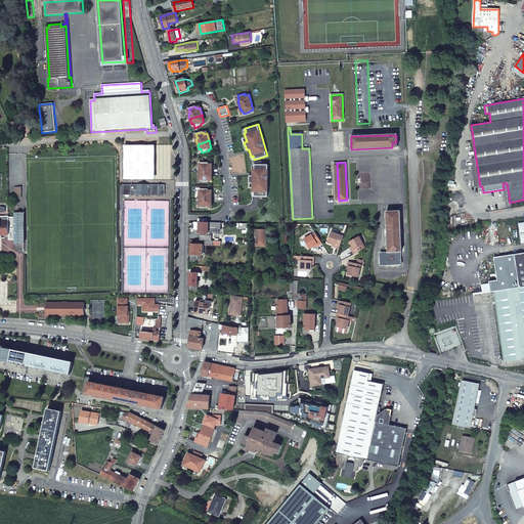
[(200,173),(213,173),(212,165),(209,165),(209,164),(202,164),(202,168),(200,168),(200,173)]
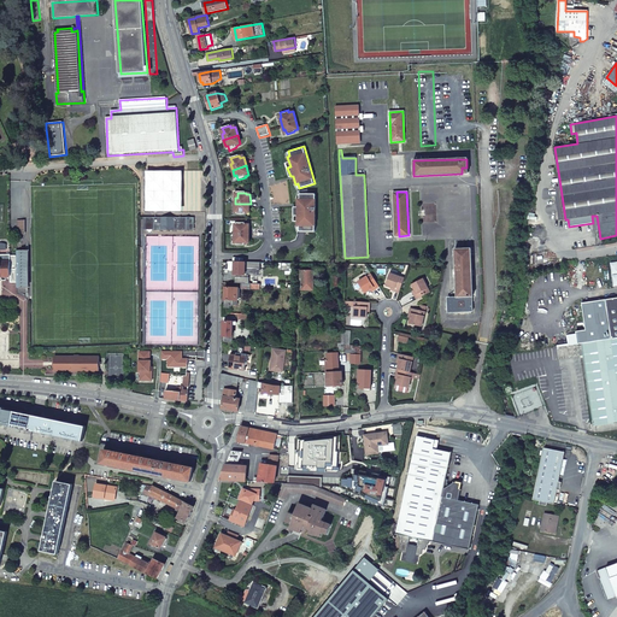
[(316,215),(316,194),(312,194),(300,194),(300,199),(299,199),(298,207),(294,207),(294,216),(298,216),(298,227),(301,227),(300,231),(316,231),(316,215)]
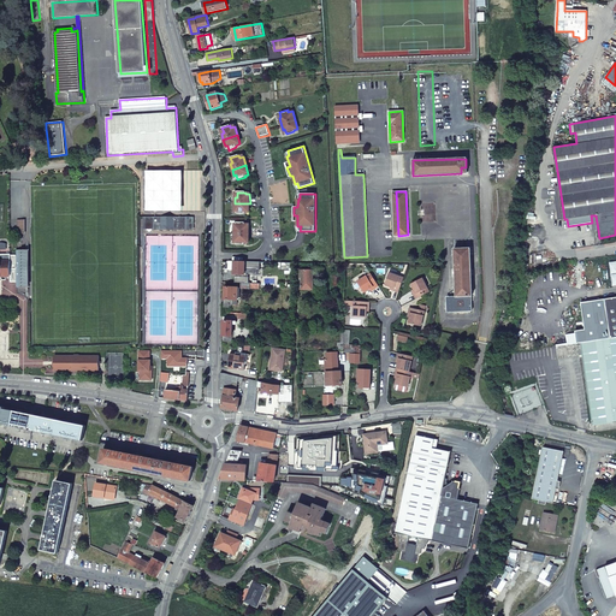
[(250,213),(250,203),(235,203),(236,209),(237,209),(237,214),(246,214),(246,213),(250,213)]
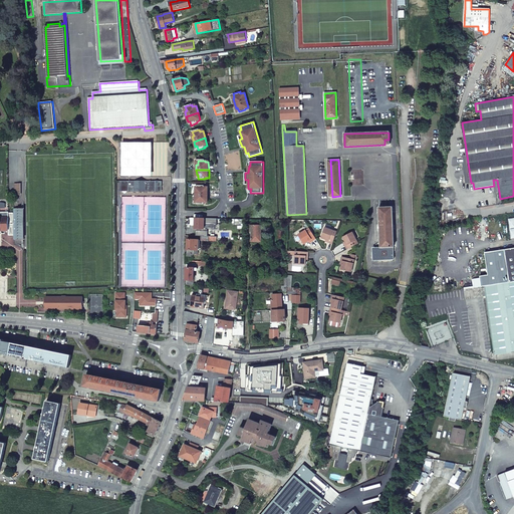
[(127,192),(127,182),(119,182),(119,188),(118,189),(123,194),(125,192),(127,192)]
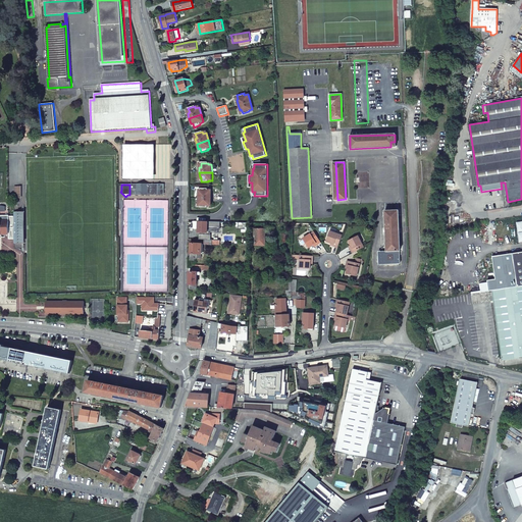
[(151,185),(133,185),(133,189),(132,189),(132,195),(151,195),(151,193),(156,193),(156,195),(164,195),(164,185),(156,185),(156,187),(151,187),(151,185)]
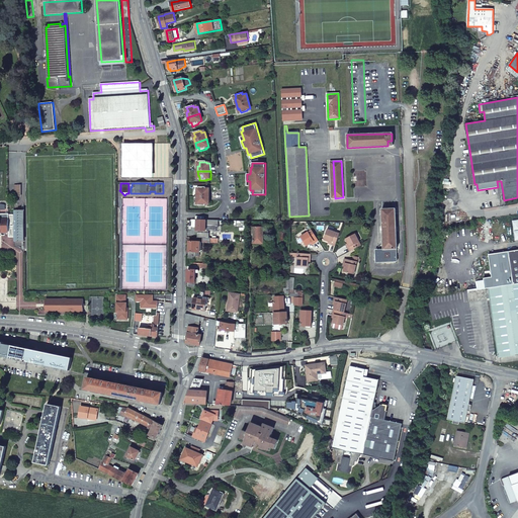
[(197,196),(209,196),(209,188),(205,188),(205,187),(198,187),(198,191),(197,191),(197,196)]
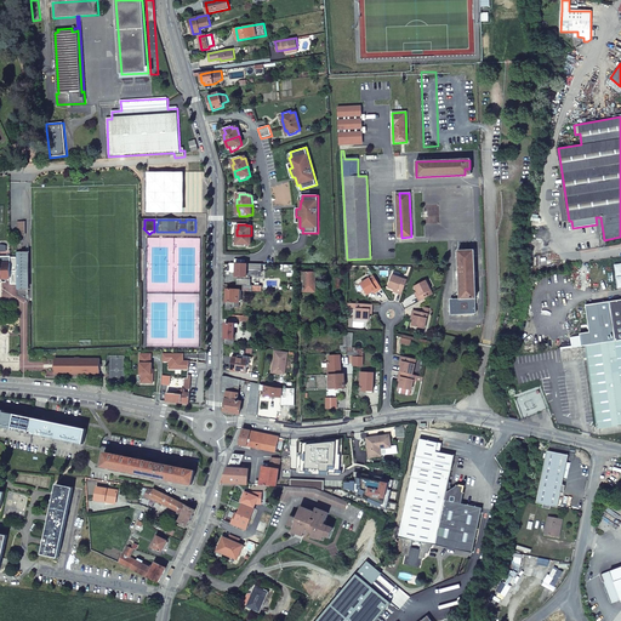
[(251,245),(251,235),(237,235),(237,243),(238,243),(238,248),(246,248),(246,245),(251,245)]
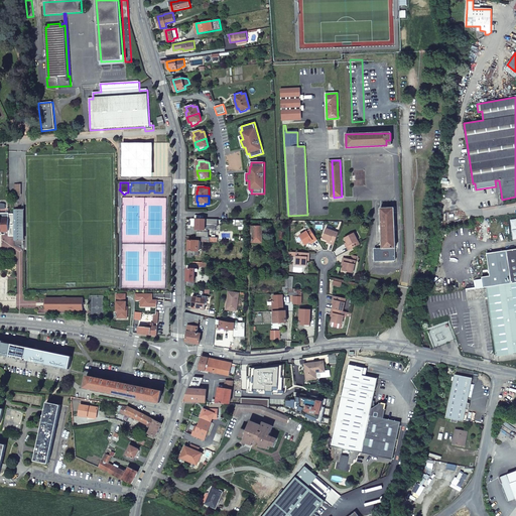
[(374,249),(374,261),(395,260),(394,248),(395,248),(394,208),(381,209),(381,226),(380,226),(380,232),(382,232),(383,249),(374,249)]
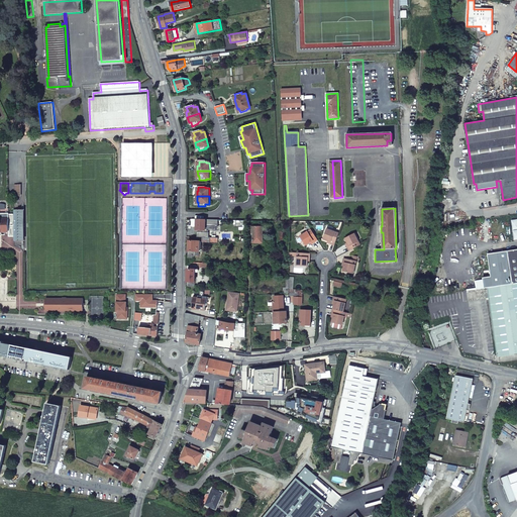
[(15,241),(25,241),(25,210),(14,210),(14,214),(9,214),(0,214),(0,210),(0,232),(9,232),(9,237),(14,237),(15,241)]
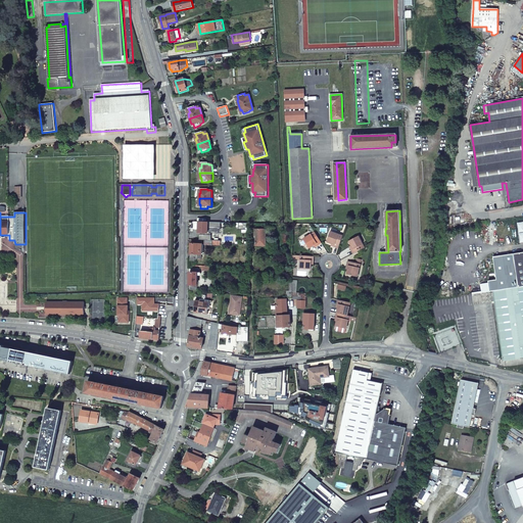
[(199,233),(208,234),(208,223),(199,222),(199,233)]
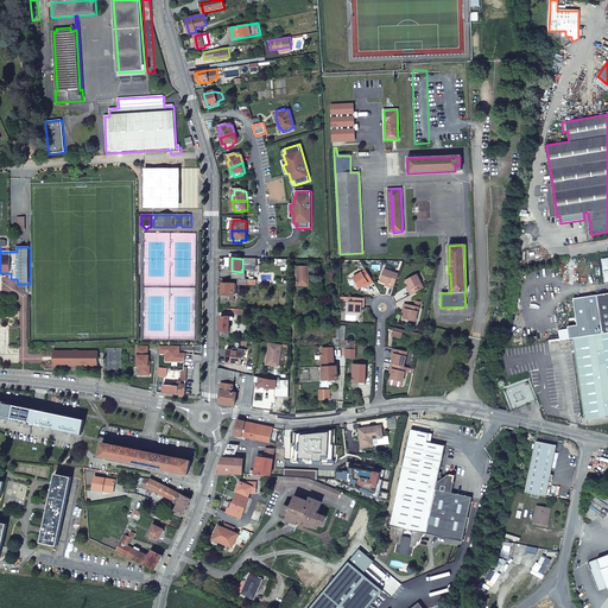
[(298,286),(310,286),(309,267),(296,267),(296,276),(297,276),(298,286)]
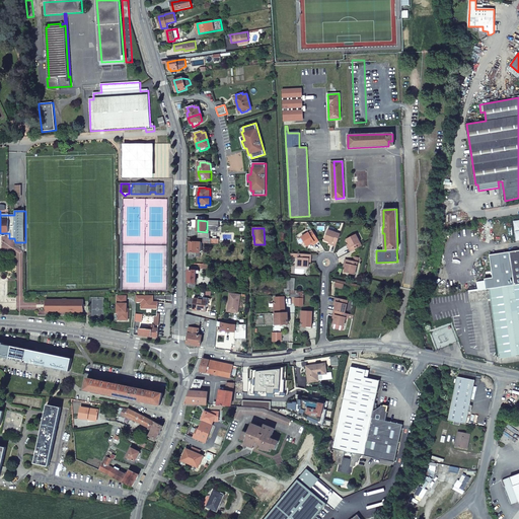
[(337,245),(341,234),(327,229),(324,239),(329,241),(331,242),(331,244),(337,245)]
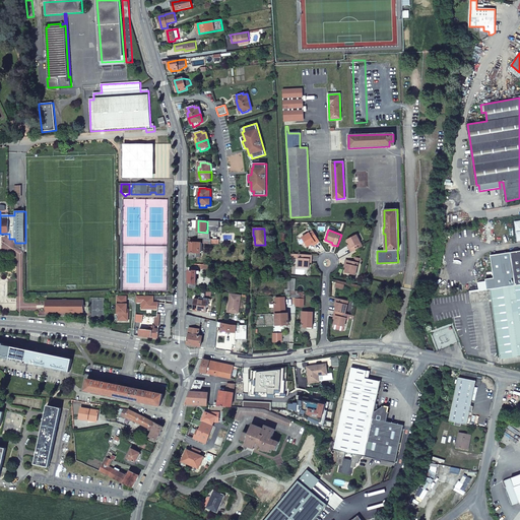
[(320,241),(313,231),(309,234),(302,238),(308,247),(312,244),(315,243),(315,244),(320,242),(320,241)]
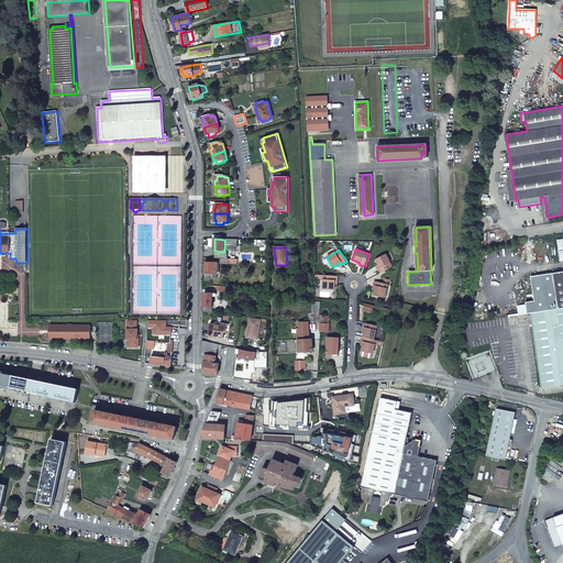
[(379,274),(393,267),(389,263),(385,254),(375,260),(377,264),(379,267),(379,268),(377,268),(379,274)]
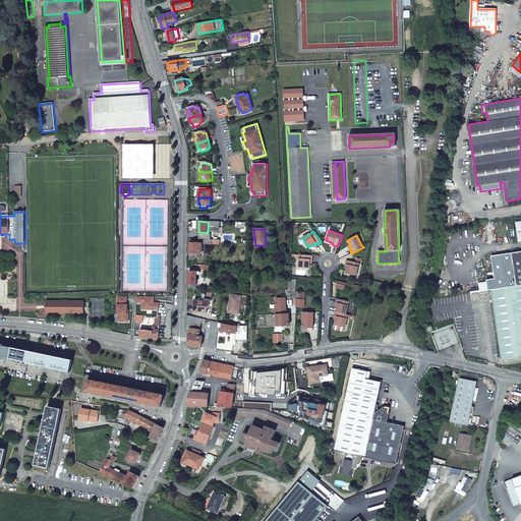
[(196,257),(201,257),(201,244),(201,243),(190,243),(190,261),(194,261),(194,259),(196,259),(196,257)]
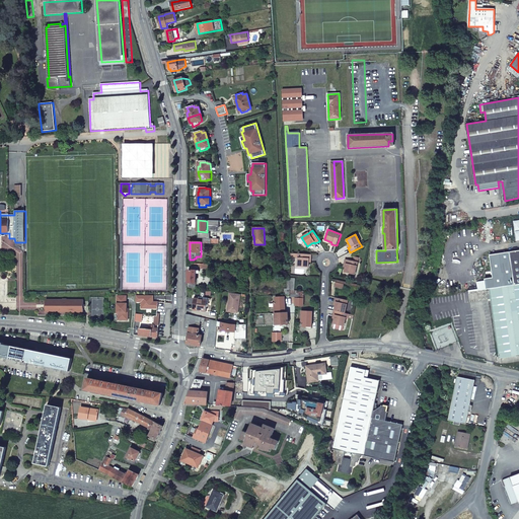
[(518,282),(518,248),(509,250),(514,283),(518,282)]
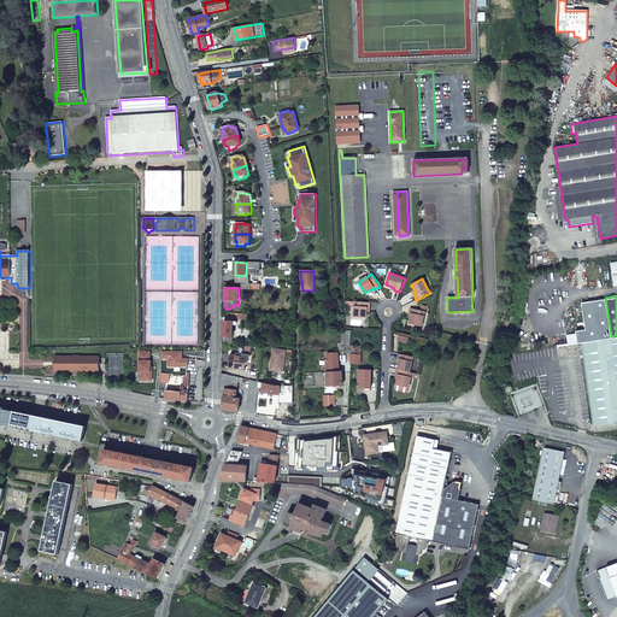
[(370,303),(345,301),(345,307),(354,307),(354,317),(366,318),(366,312),(366,309),(369,309),(370,303)]
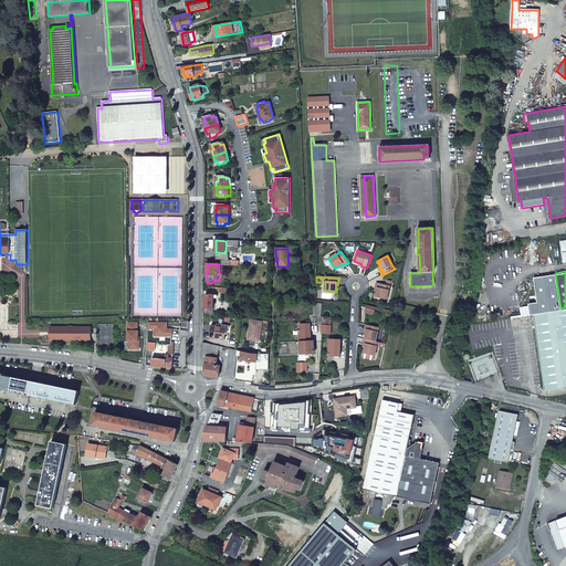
[(377,289),(376,292),(375,296),(375,297),(387,300),(389,285),(378,283),(376,282),(375,287),(377,289)]
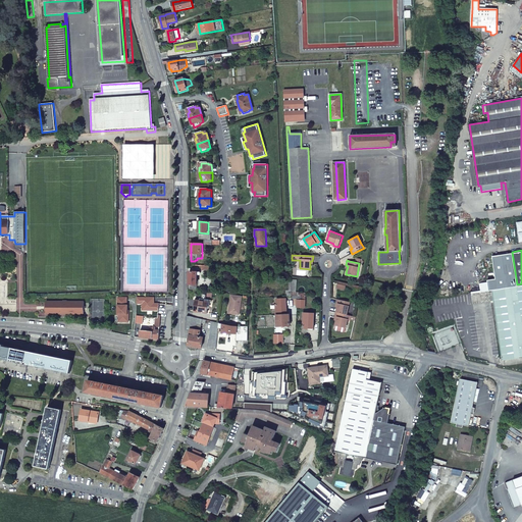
[(200,274),(200,272),(190,272),(189,290),(198,291),(198,275),(200,274)]
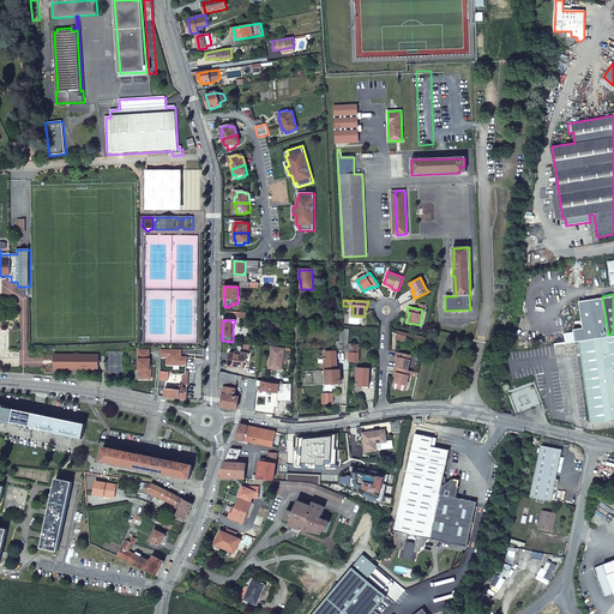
[(343,342),(342,350),(343,353),(345,353),(349,353),(349,360),(349,363),(359,363),(359,347),(351,345),(351,344),(348,344),(348,327),(343,327),(343,342)]
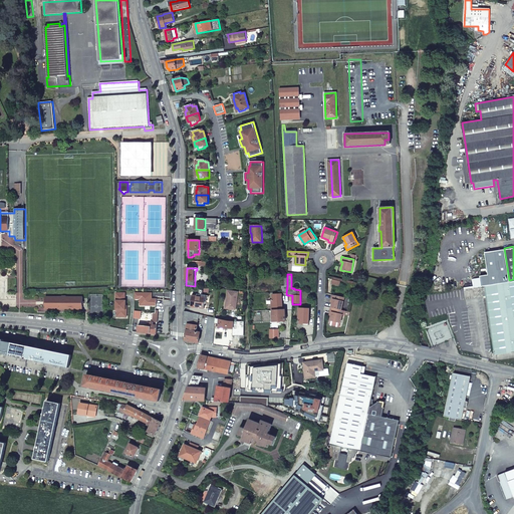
[(513,279),(509,280),(484,284),(494,352),(513,349),(513,279)]
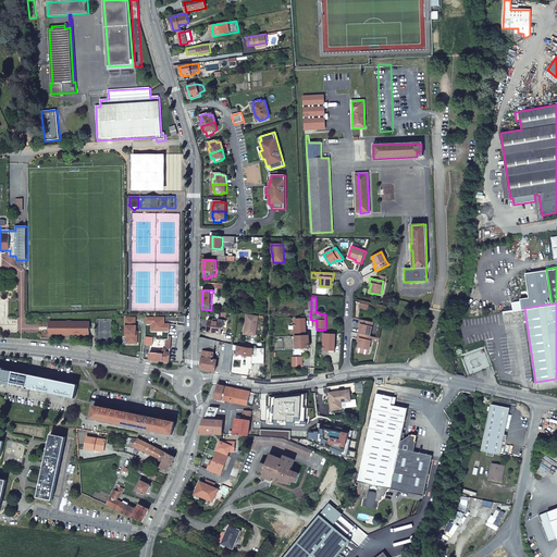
[(256,335),(258,316),(247,314),(245,334),(256,335)]
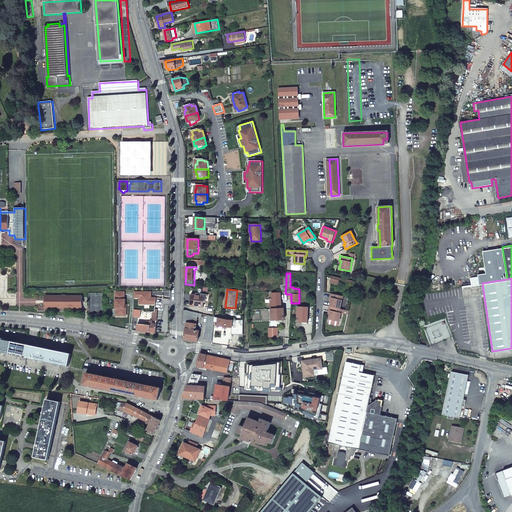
[(271,309),(271,310),(284,309),(281,309),(281,294),(272,294),(271,294),(271,299),(270,299),(270,309),(271,309)]
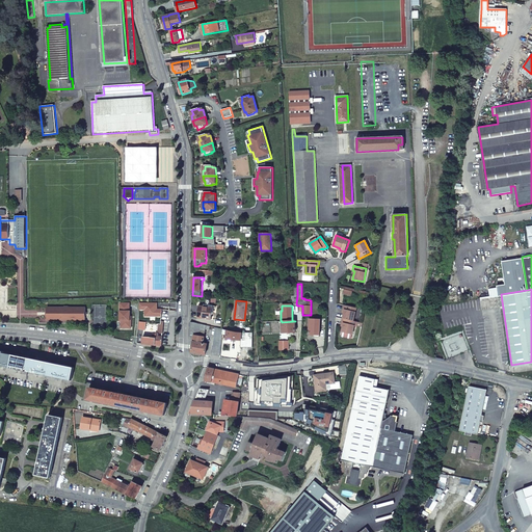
[(343,313),(342,319),(352,321),(355,309),(343,306),(342,310),(344,311),(343,313)]
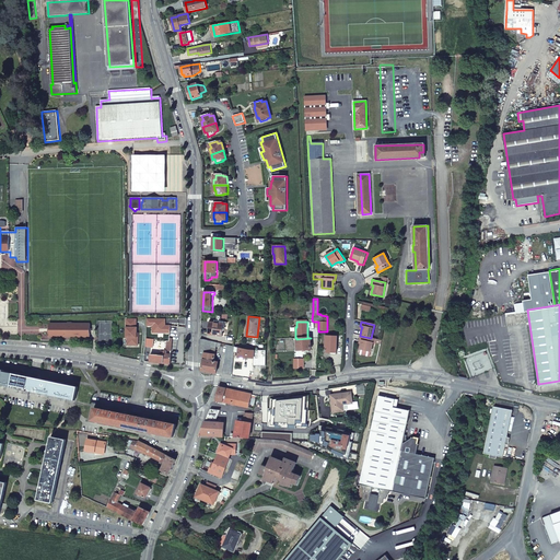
[(224,324),(209,323),(208,335),(222,337),(224,324)]
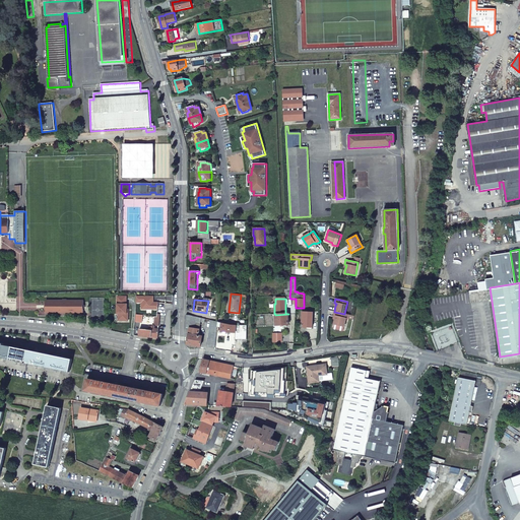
[(84,302),(47,302),(46,314),(84,314),(84,302)]
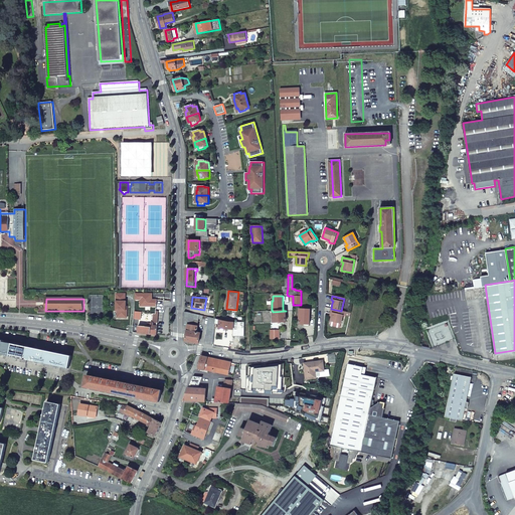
[(140,306),(140,312),(144,313),(154,314),(154,322),(158,323),(159,311),(157,311),(157,302),(145,300),(145,307),(140,306)]
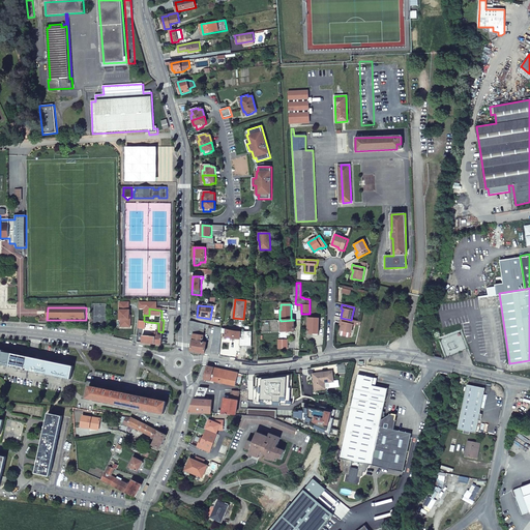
[(350,333),(353,321),(351,320),(341,318),(340,323),(342,323),(341,326),(340,331),(350,333)]
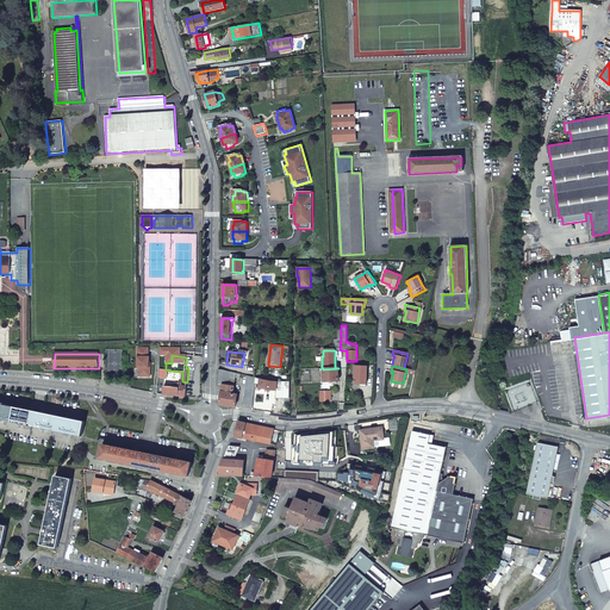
[(367,367),(354,367),(354,377),(356,377),(355,384),(360,385),(360,386),(366,386),(367,367)]
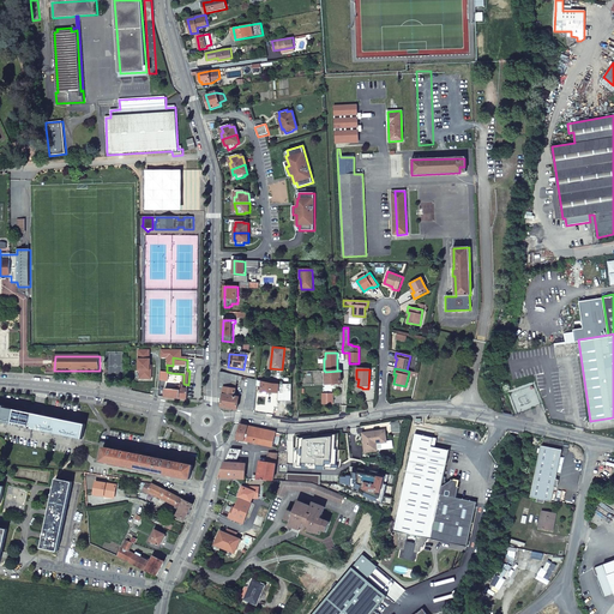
[(341,371),(325,372),(326,385),(342,384),(341,371)]
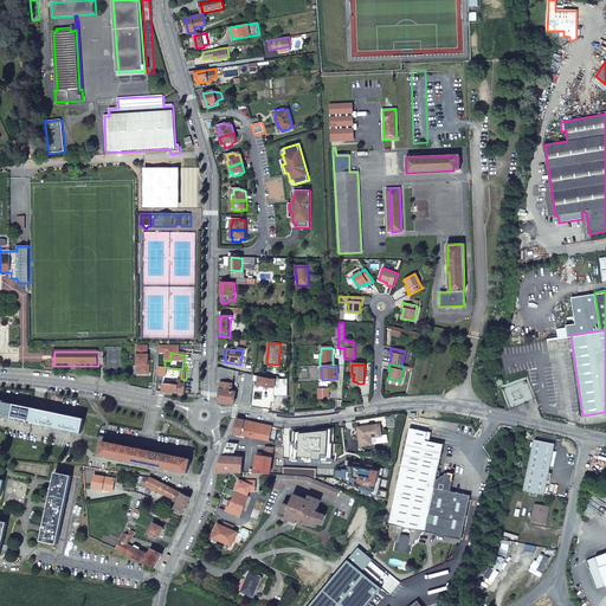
[(239,372),(218,367),(218,382),(221,384),(219,401),(234,405),(237,392),(232,391),(234,375),(238,376),(239,372)]
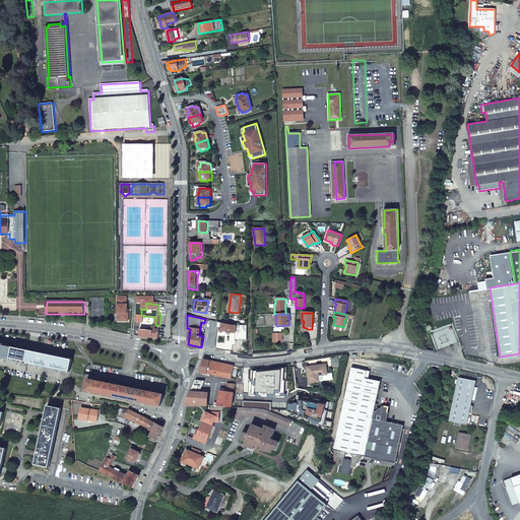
[(218,322),(217,322),(211,320),(209,339),(208,339),(208,347),(216,347),(217,332),(218,322)]
